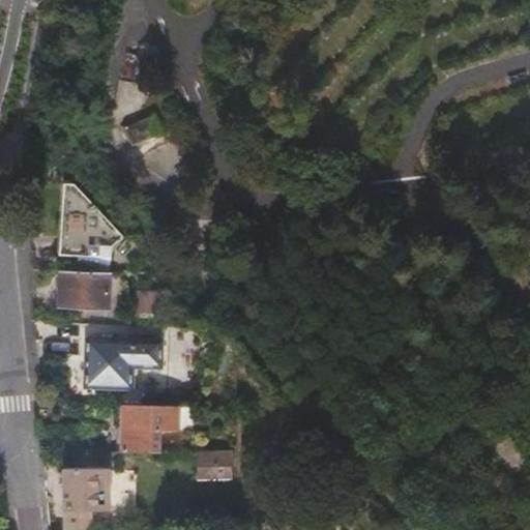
[(68,185),(62,180),(60,254),(112,258),(112,244),(120,236),(86,203),(68,185)]
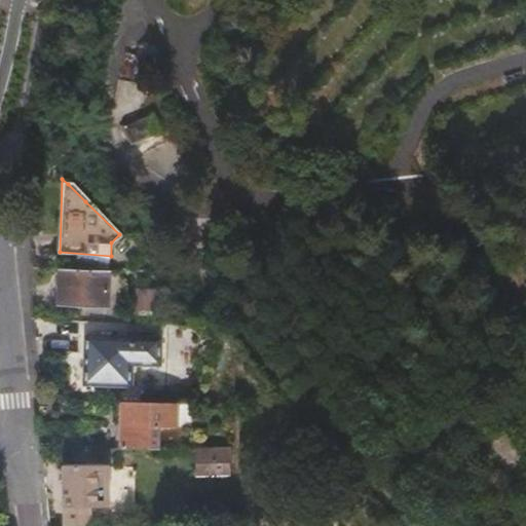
[(58,304),(107,305),(108,270),(59,268),(58,304)]
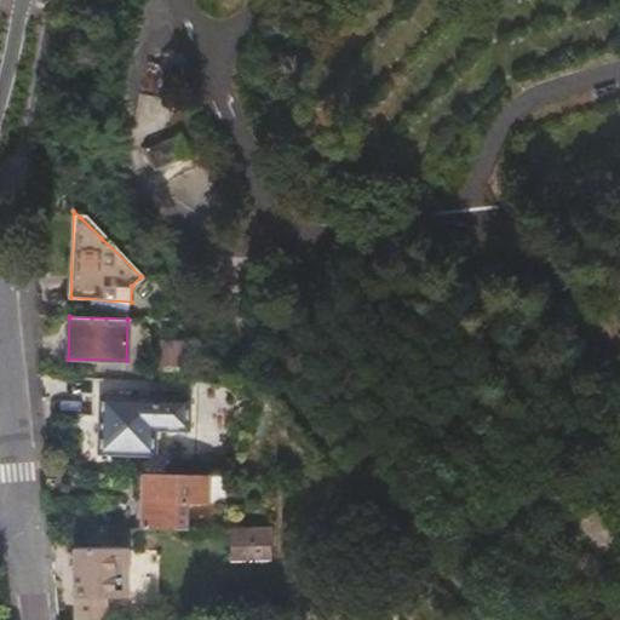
[(102,394),(101,453),(159,454),(159,429),(193,429),(194,395),(102,394)]
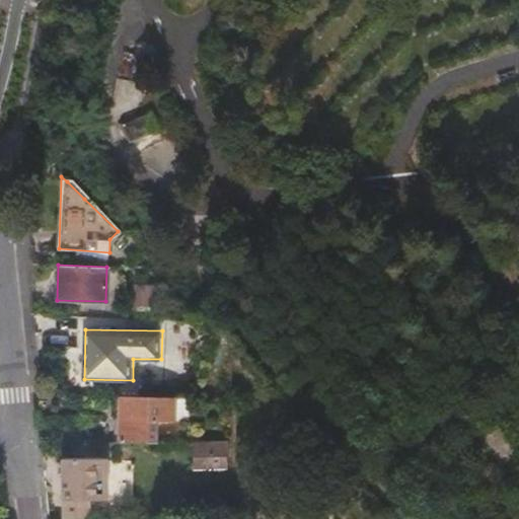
[(121,396),(120,395),(120,428),(120,441),(125,441),(156,441),(155,418),(173,418),(188,418),(188,396),(173,396),(121,396)]
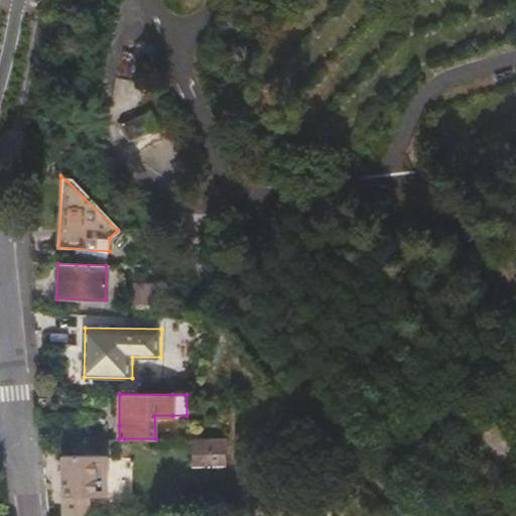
[(225,439),(189,439),(189,454),(222,455),(225,454),(225,439)]
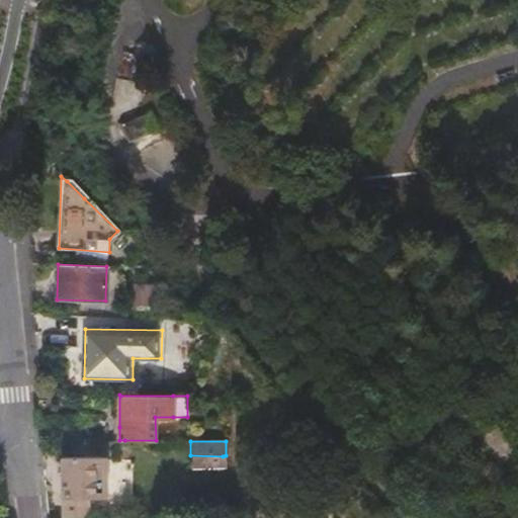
[(223,456),(190,455),(190,466),(222,467),(223,456)]
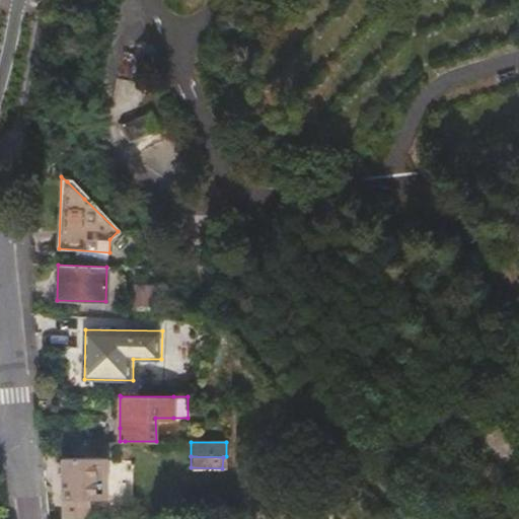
[(62,499),(62,518),(88,518),(88,498),(106,498),(106,457),(61,458),(61,499),(62,499)]
